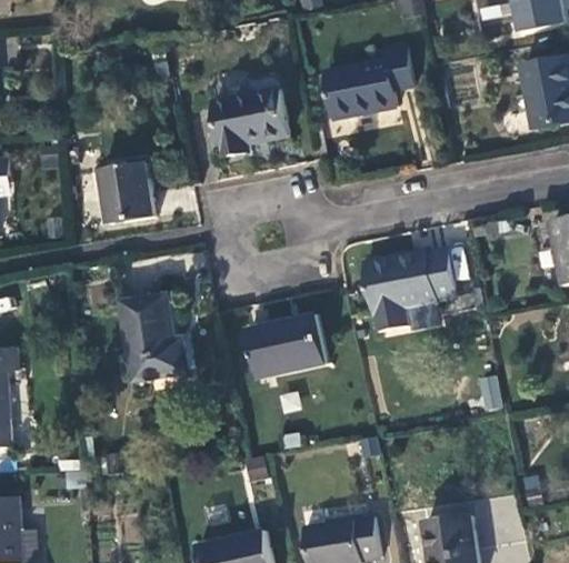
[(399,0),(403,17),(425,12),(423,9),(422,0),(399,0)]
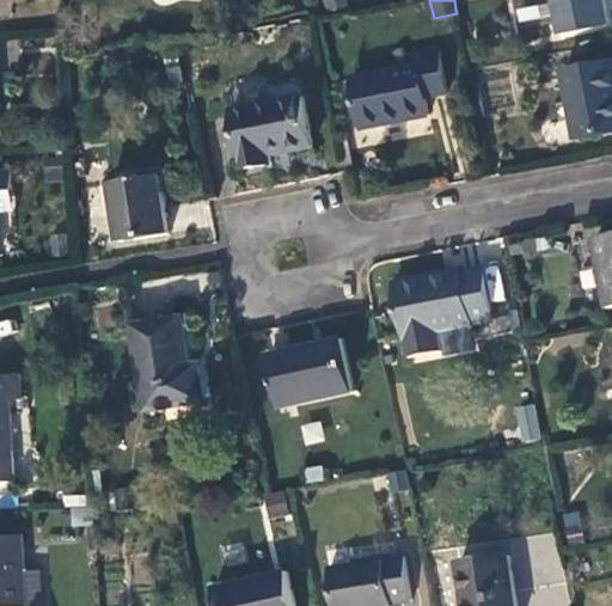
[(603,29),(597,0),(548,0),(555,37),(603,29)]
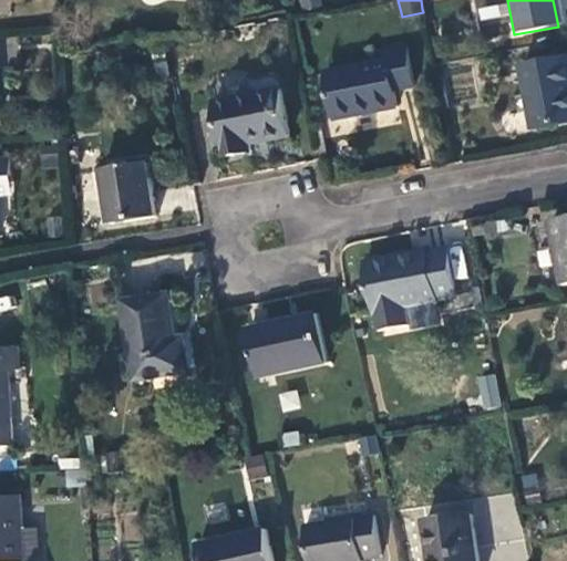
[(411,78),(405,47),(384,49),(387,61),(323,74),(331,120),(395,107),(393,91),(391,82),(411,78)]
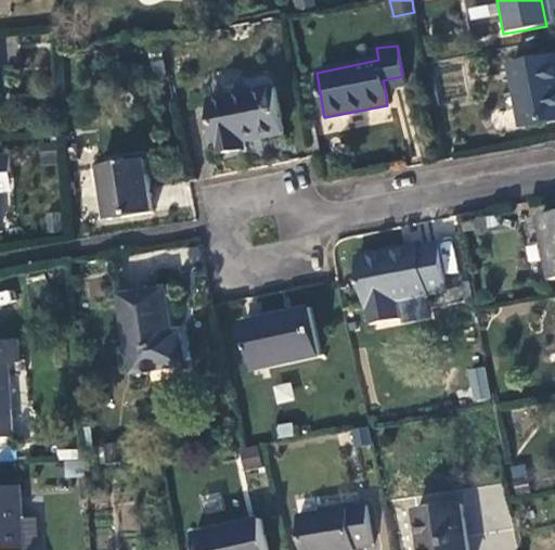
[(554,120),(554,58),(554,56),(508,65),(520,127),(554,120)]
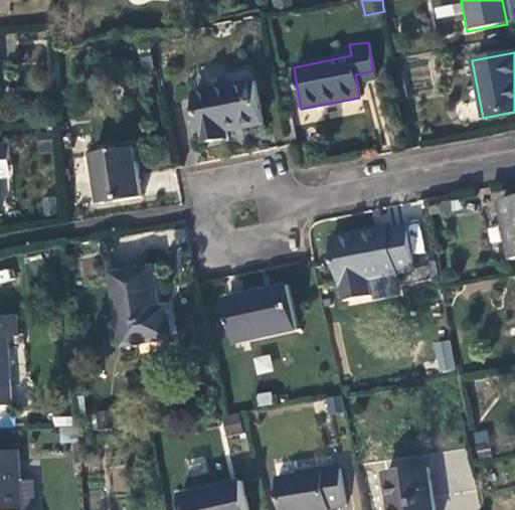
[(374,78),(373,70),(355,74),(357,82),(374,78)]
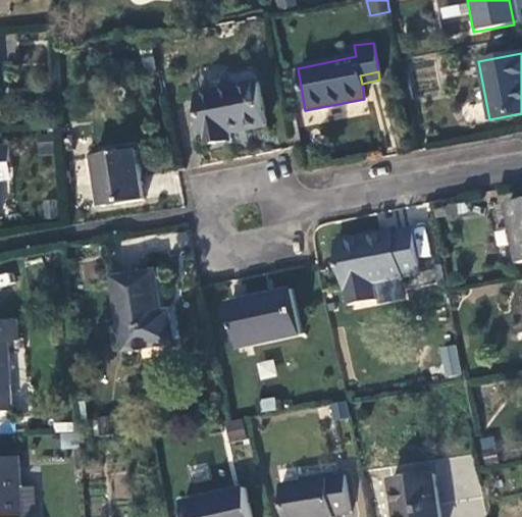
[(254,80),(194,91),(203,143),(226,140),(225,133),(262,124),(254,80)]
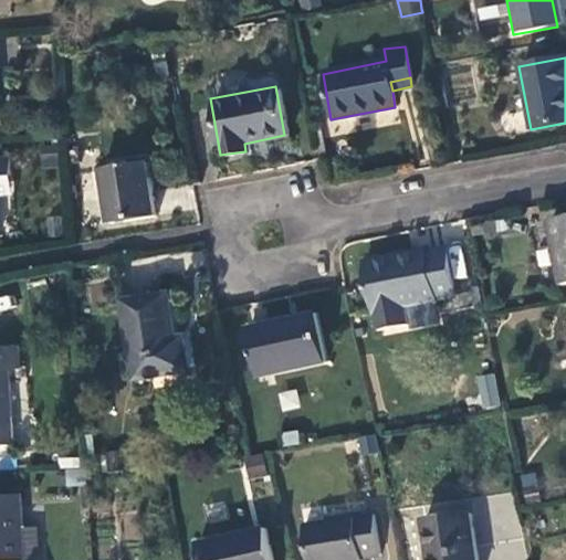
[(0,155),(0,173),(9,173),(8,155),(0,155)]
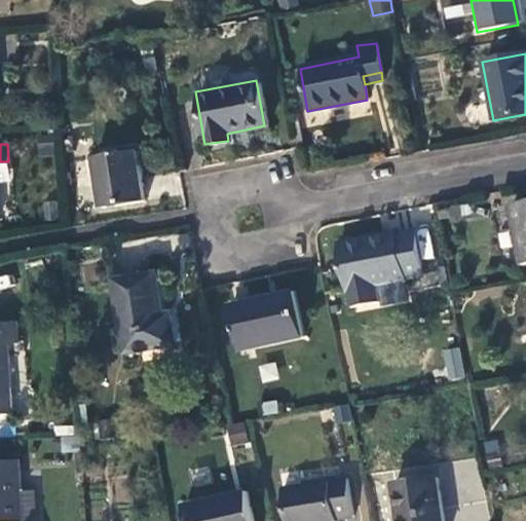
[(136,147),(92,155),(100,205),(143,198),(136,147)]
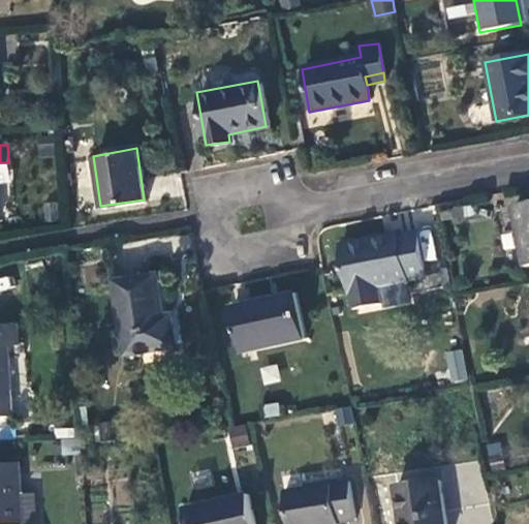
[(0,182),(9,182),(8,162),(0,162),(0,182)]
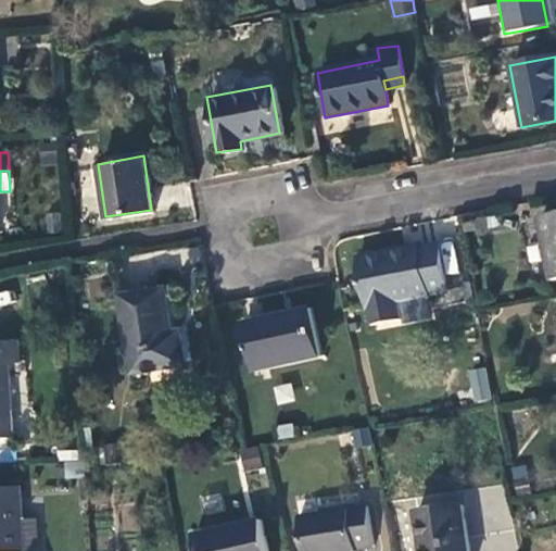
[(555,215),(540,218),(552,280),(555,279),(555,215)]
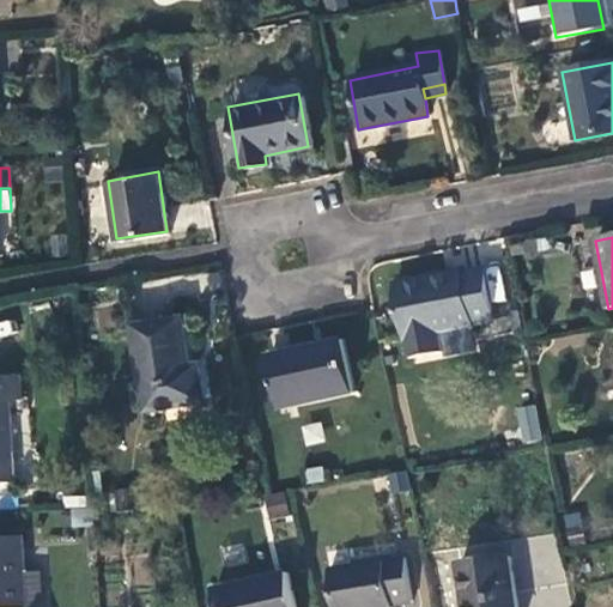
[(407,360),(442,353),(438,334),(471,328),(469,325),(492,321),(483,271),(461,275),(460,272),(393,285),(404,341),(407,360)]
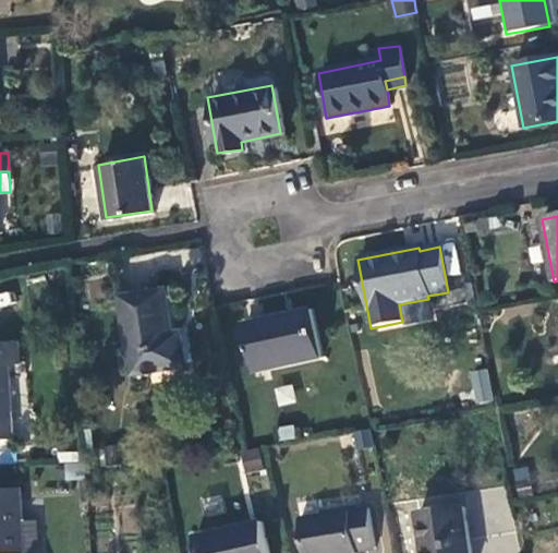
[(158,296),(112,301),(122,376),(141,374),(142,381),(182,375),(177,339),(165,339),(158,296)]
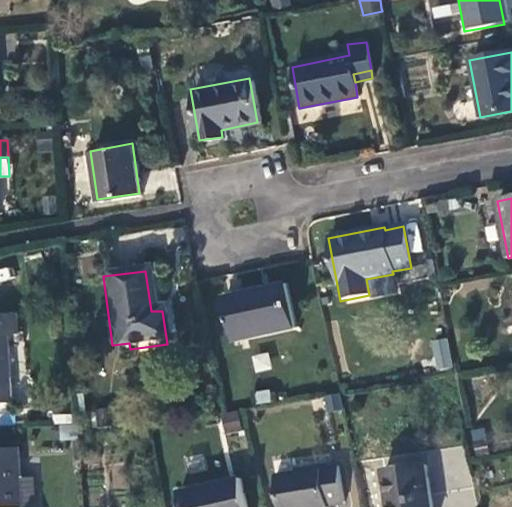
[(283,286),(223,297),(231,341),(291,329),(283,286)]
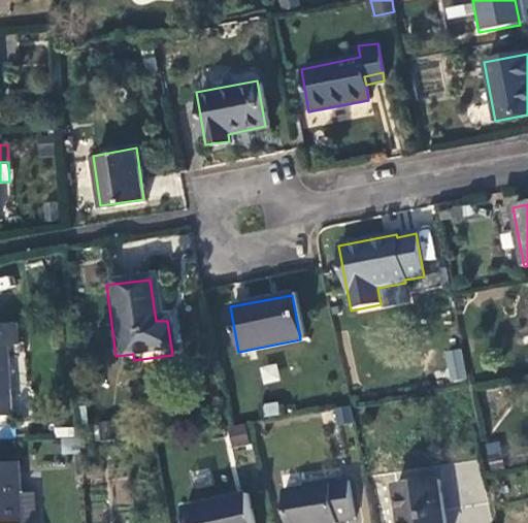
[(0,412),(21,411),(14,320),(0,320),(0,412)]
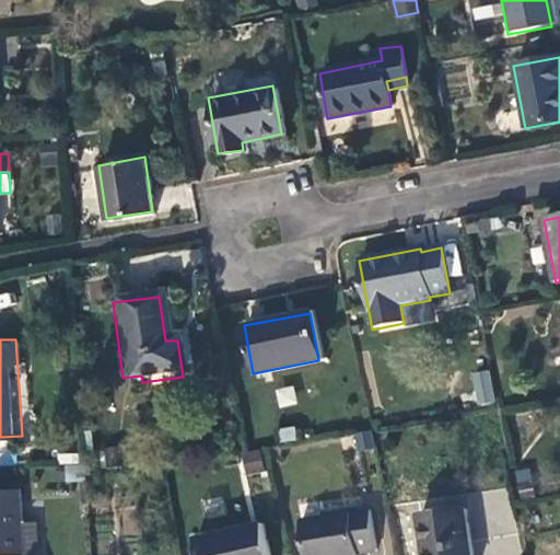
[(476,400),(494,396),(489,363),(470,367),(476,400)]
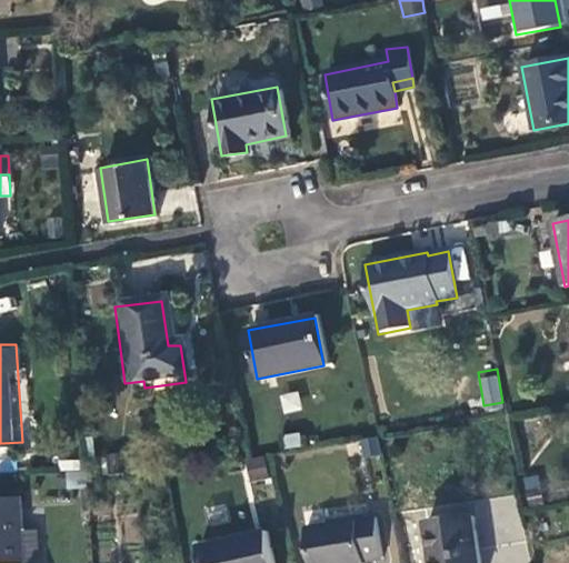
[(360,433),(362,451),(379,449),(377,431),(360,433)]
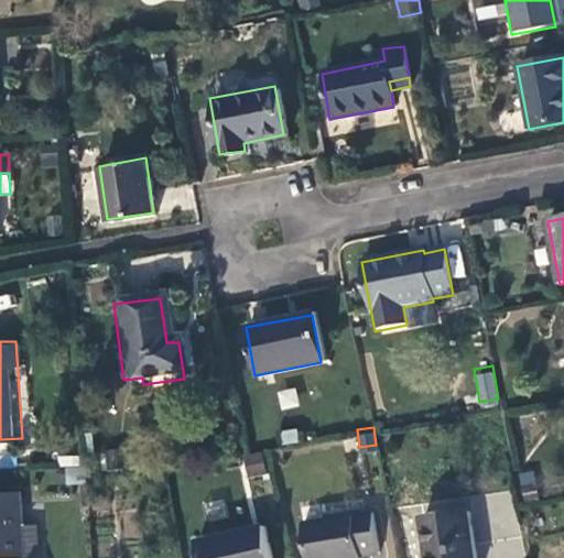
[(242,449),(247,472),(266,469),(261,446),(242,449)]
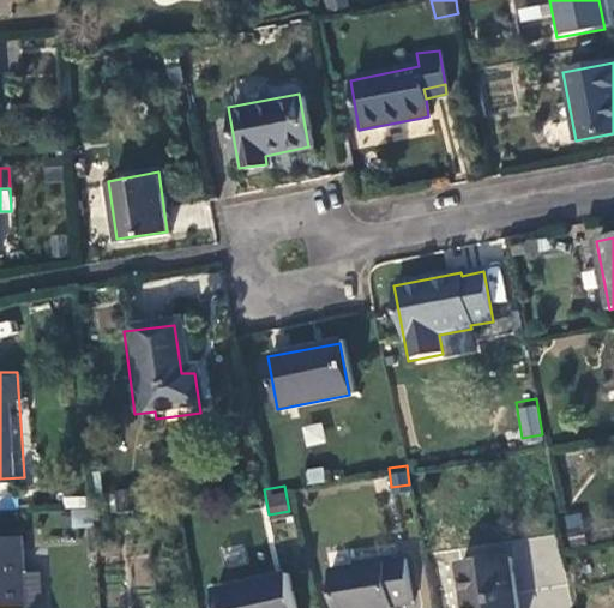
[(570,534),(584,530),(579,506),(565,510),(570,534)]
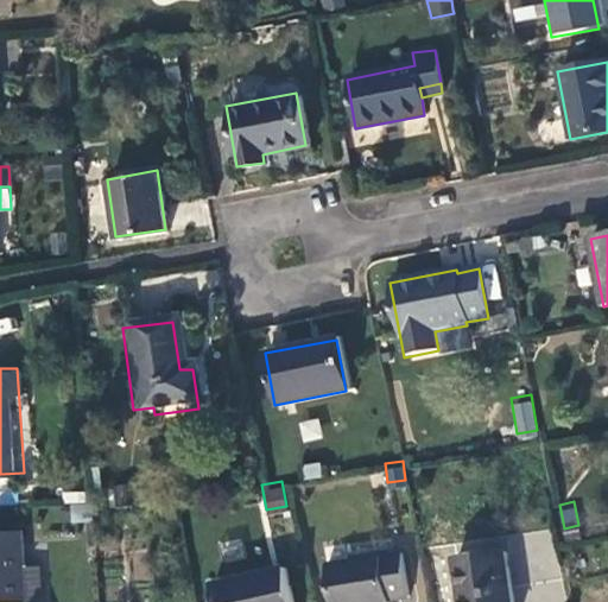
[(19,531),(0,532),(0,601),(19,601),(24,601),(21,566),(19,531)]
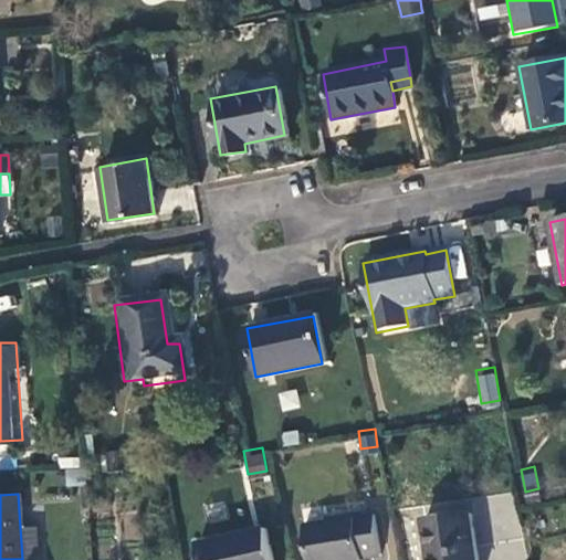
[(367,508),(297,518),(305,559),(343,559),(356,558),(355,550),(373,548),(367,508)]
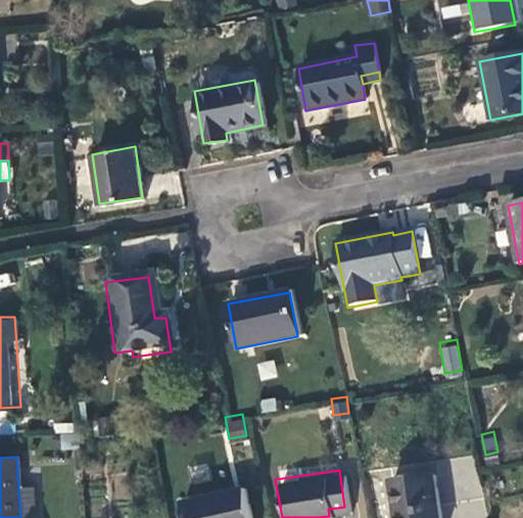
[(438,517),(433,478),(389,483),(393,517),(438,517)]
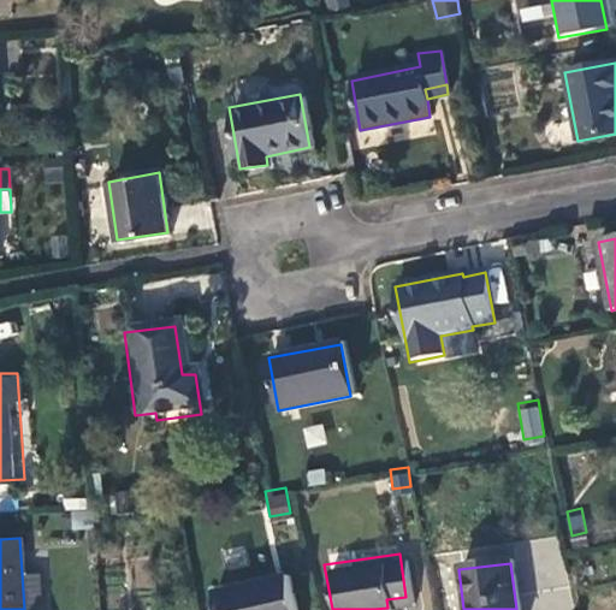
[(43,572),(22,574),(24,609),(46,609),(43,572)]
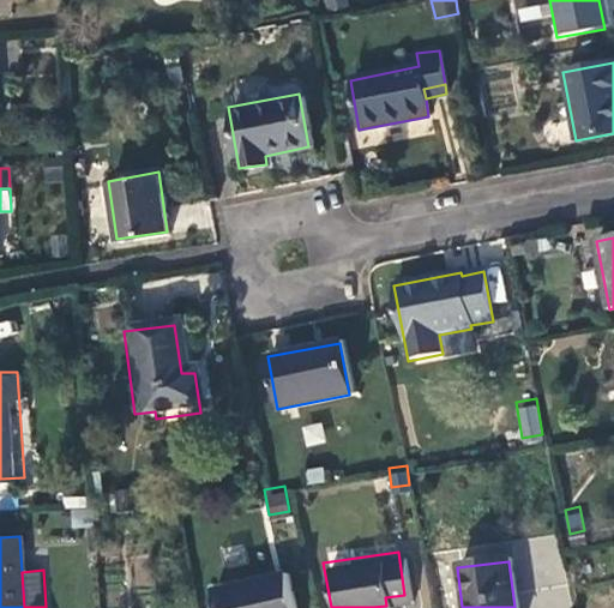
[(289,607),(284,577),(210,594),(212,607),(289,607)]
